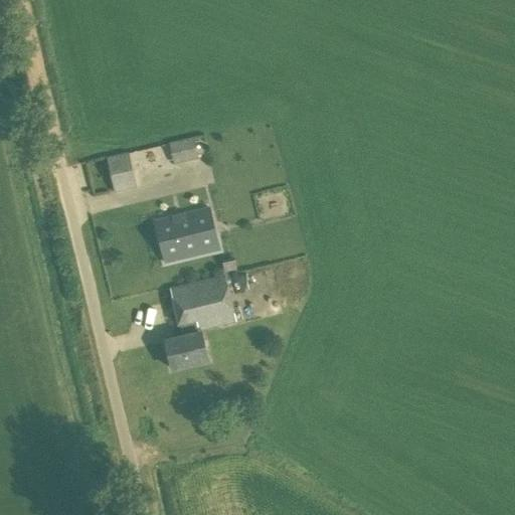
[(172,145),(178,163),(202,155),(196,138),(172,145)]
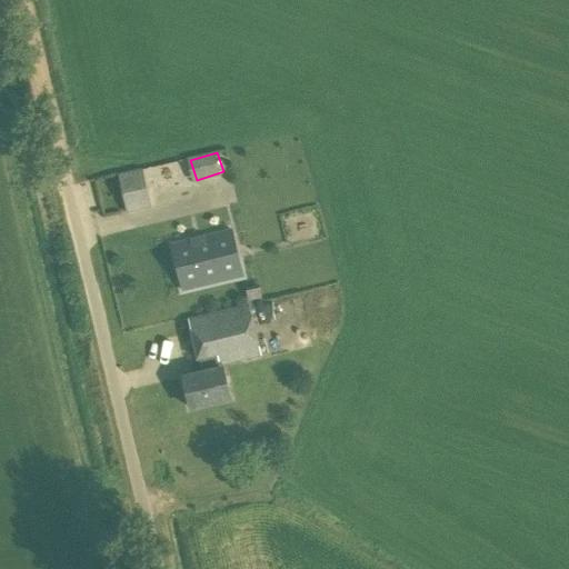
[(131,210),(151,206),(143,170),(123,175),(131,210)]
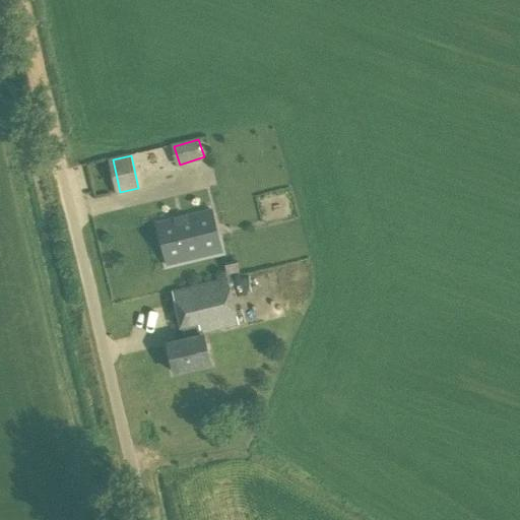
[(167,266),(221,253),(211,208),(156,222),(167,266)]
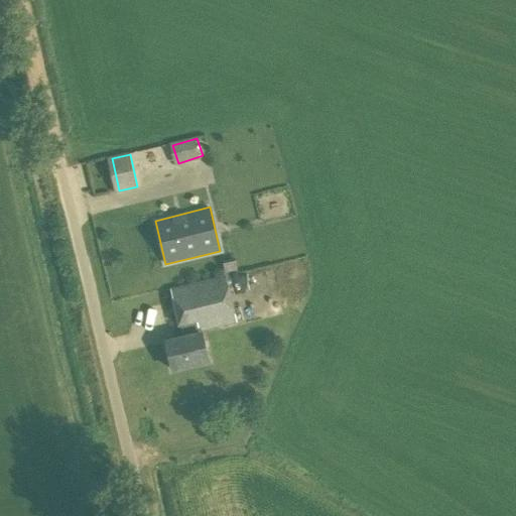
[(236,271),(234,261),(223,263),(225,273),(236,271)]
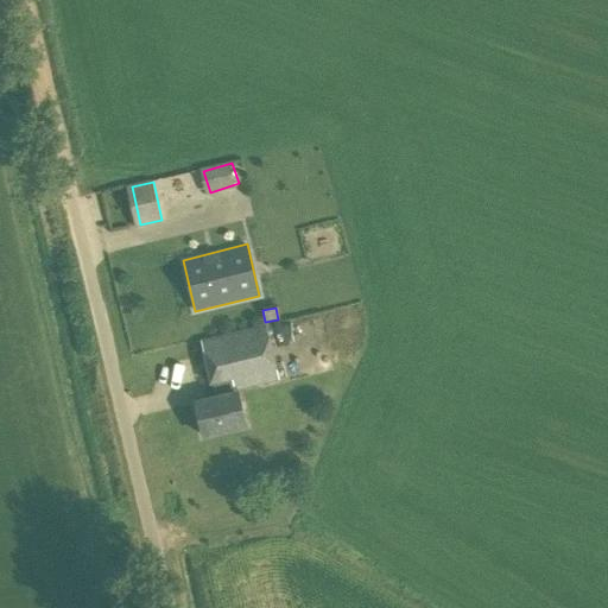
[(217,398),(195,403),(203,436),(246,425),(238,393),(236,393),(235,390),(278,379),(266,325),(220,336),(202,341),(211,384),(214,384),(217,398)]
